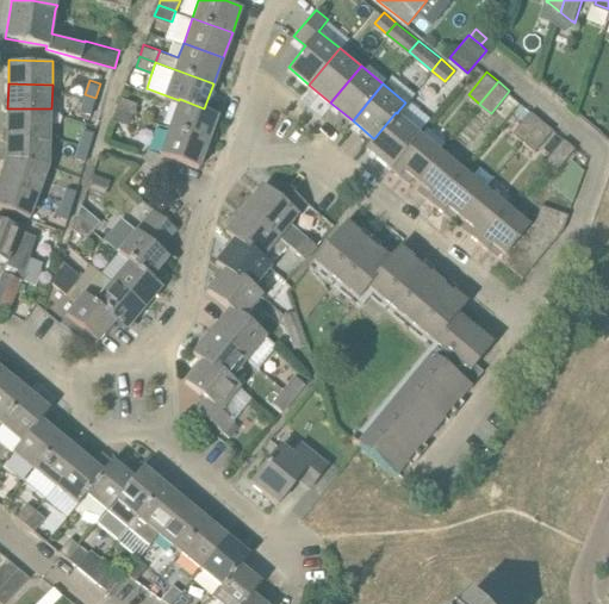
[(95,98),(85,94),(80,109),(91,112),(95,98)]
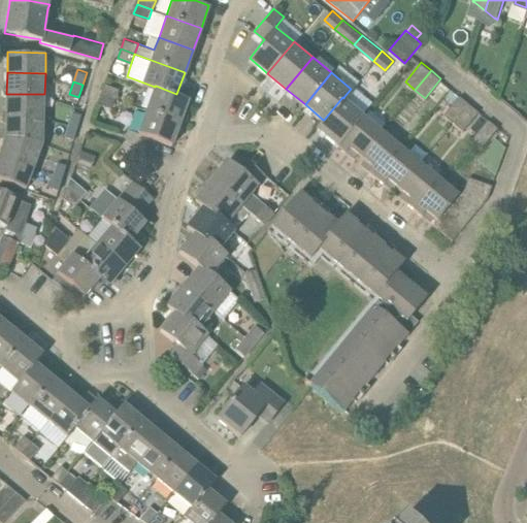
[(101,92),(116,97),(119,88),(104,83),(101,92)]
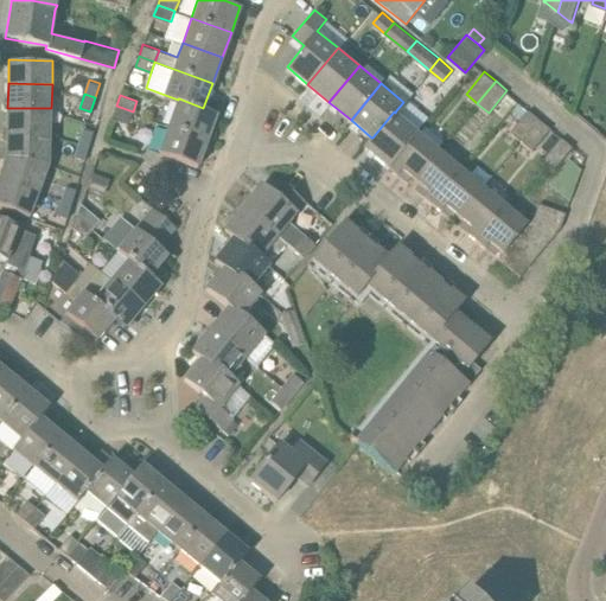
[(178,98),(178,100),(168,125),(208,139),(217,113),(203,108),(179,98),(178,98)]
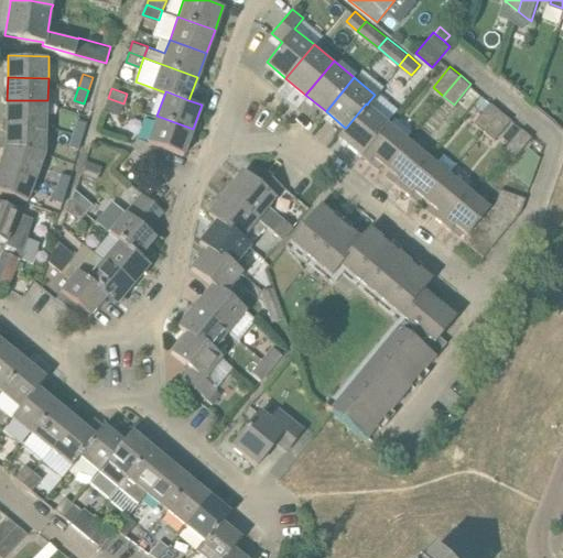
[(484,109),(489,102),(479,95),(474,101),(484,109)]
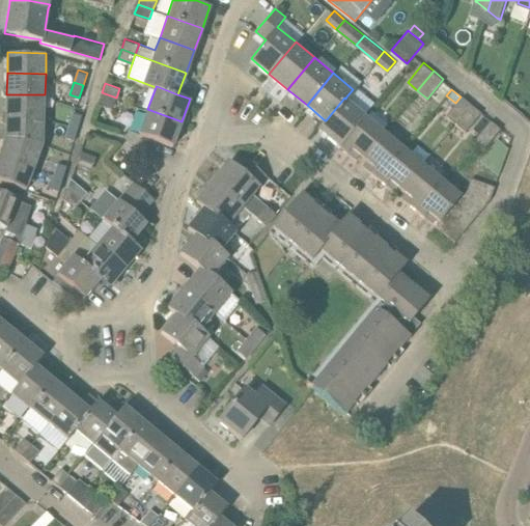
[(418,109),(427,99),(418,91),(409,102),(418,109)]
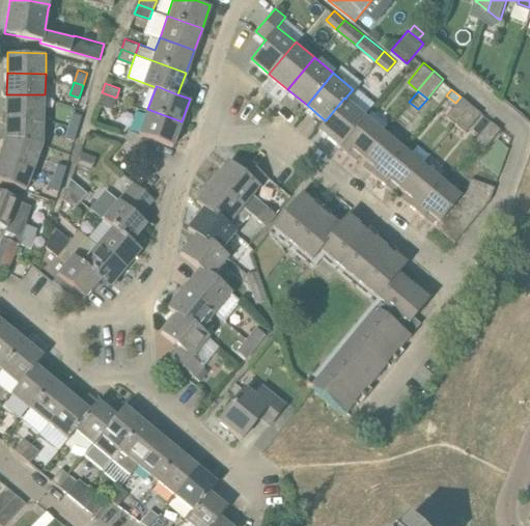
[(116,98),(102,92),(98,102),(112,107),(116,98)]
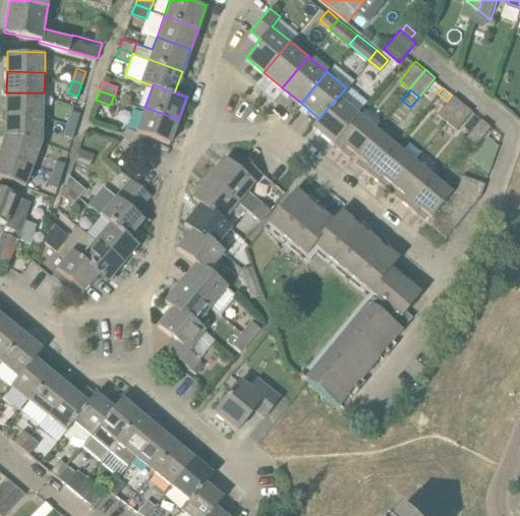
[(6,113),(44,114),(44,93),(6,93),(6,113)]
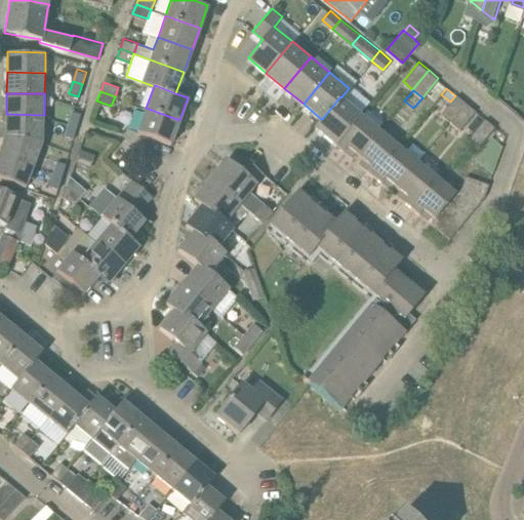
[(441,113),(451,120),(467,102),(457,93),(455,95),(450,102),(441,113)]
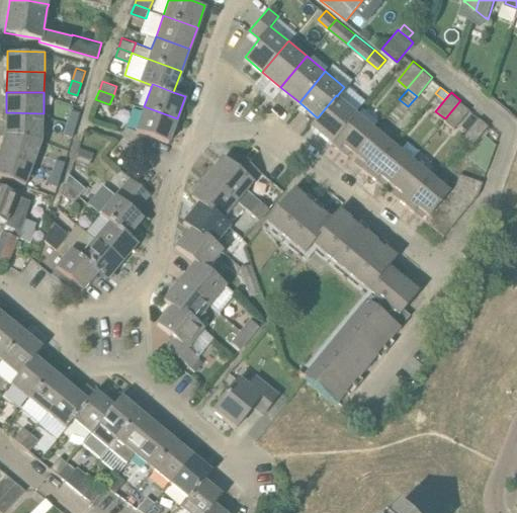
[(311,125),(330,141),(356,110),(338,94),(337,96),(336,95),(318,117),(317,117),(311,125)]
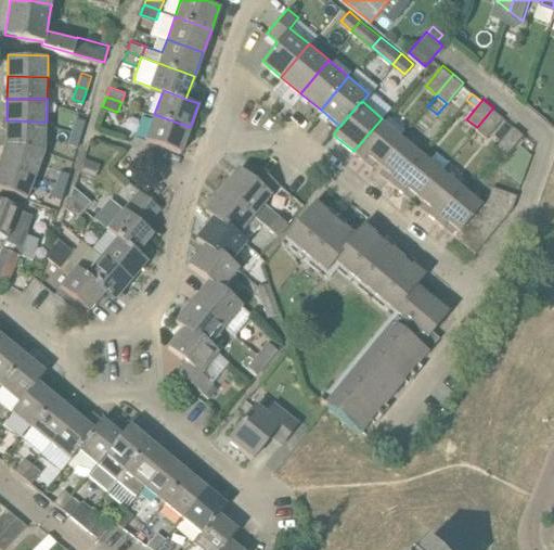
[(493,107),(477,127),(487,136),(504,115),(493,107)]
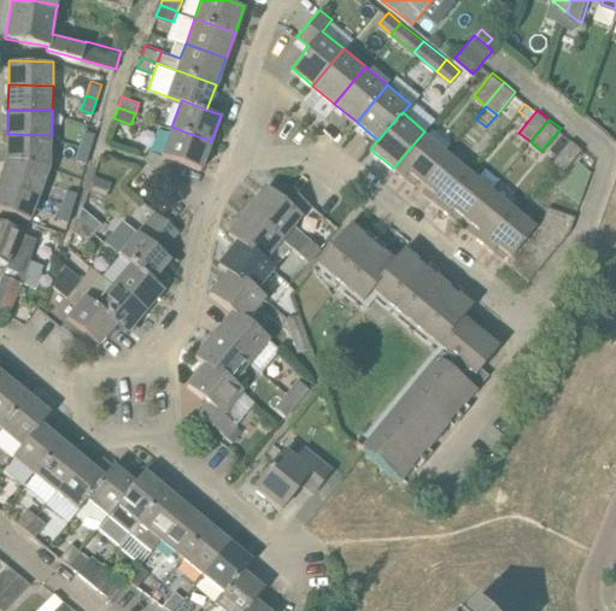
[(211,141),(171,127),(162,154),(201,168),(211,141)]
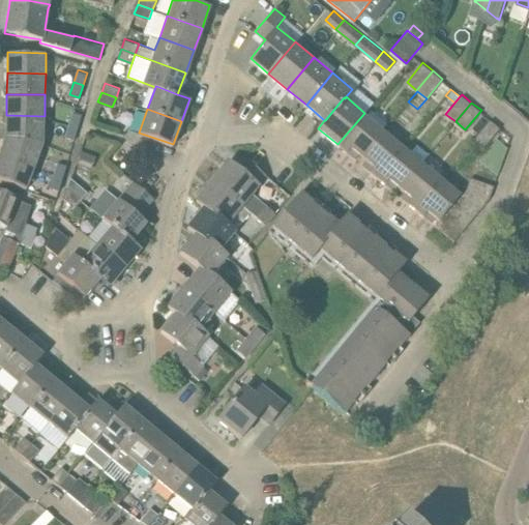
[(69,122),(79,125),(82,113),(72,110),(69,122)]
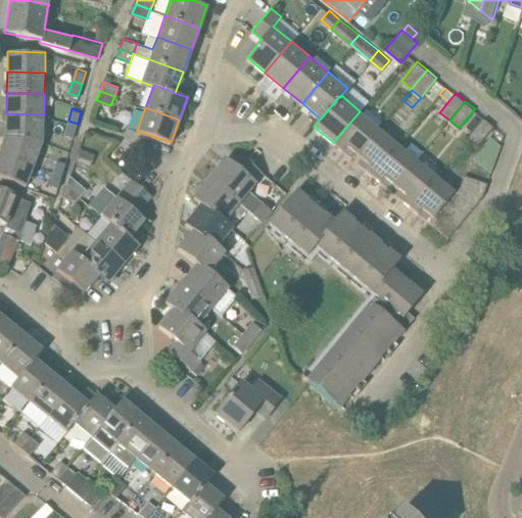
[(346,144),(358,154),(379,128),(360,111),(333,142),(342,149),(346,144)]
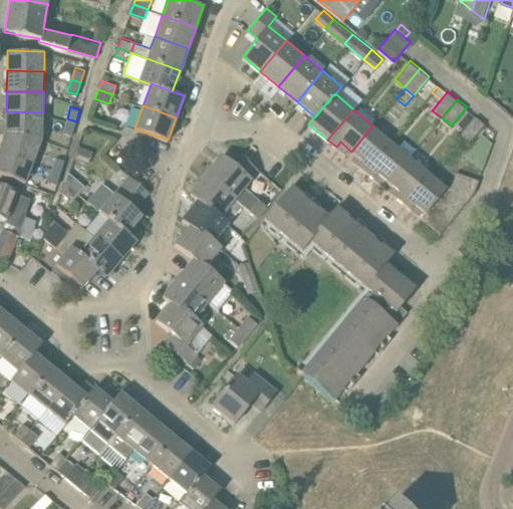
[(5,132),(42,138),(43,112),(6,111),(5,132)]
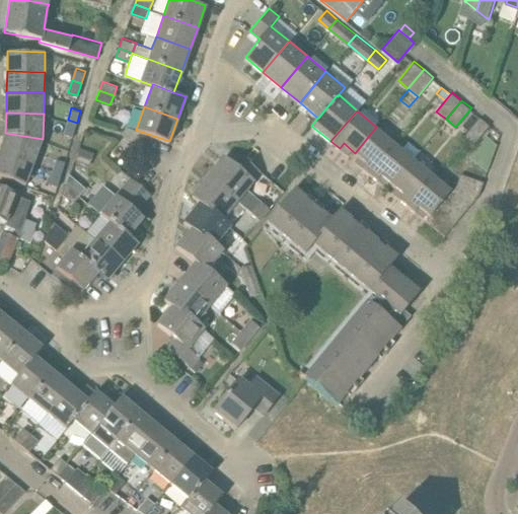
[(468,130),(477,119),(470,113),(461,124),(468,130)]
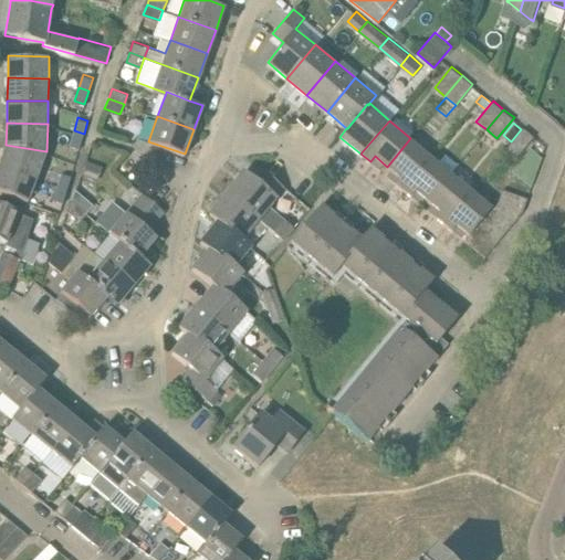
[(516,156),(534,136),(523,127),(521,129),(511,141),(506,147),(516,156)]
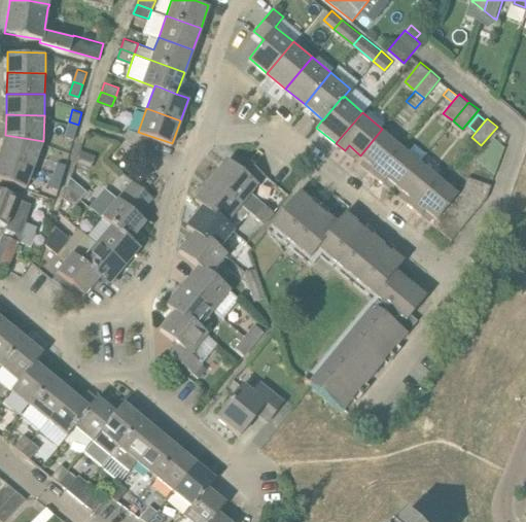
[(78,125),(69,122),(65,134),(74,137),(78,125)]
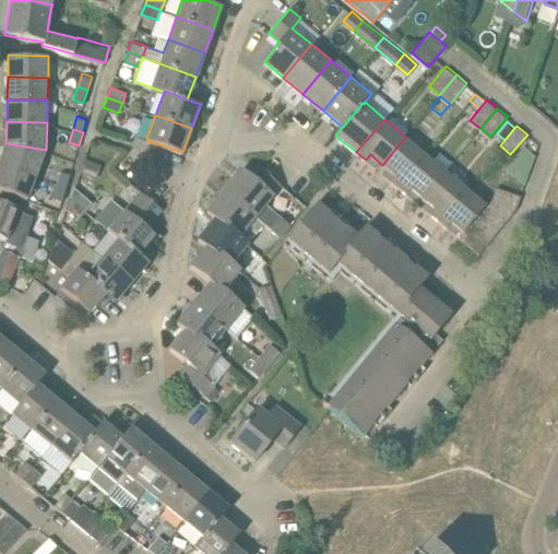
[(390,180),(398,187),(426,153),(405,137),(382,165),(394,175),(390,180)]
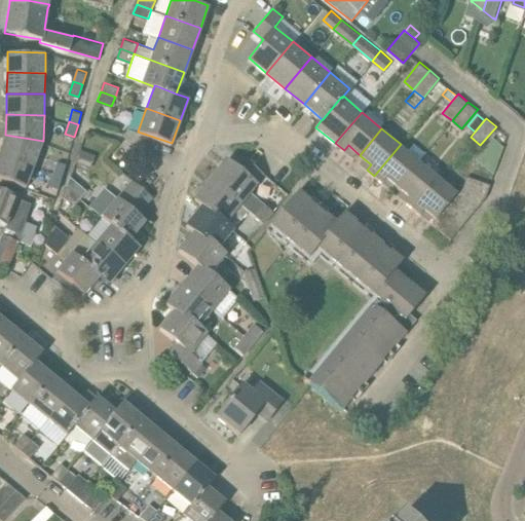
[(0,149),(0,154),(34,168),(43,141),(5,135),(0,149)]
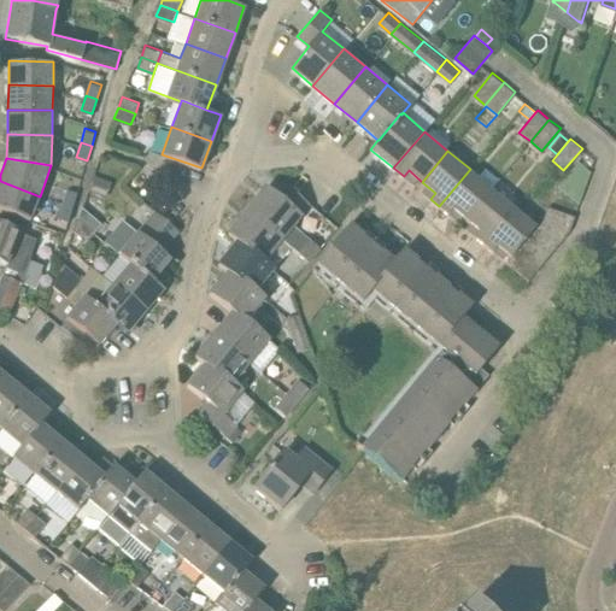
[(558,183),(580,201),(591,169),(579,159),(558,183)]
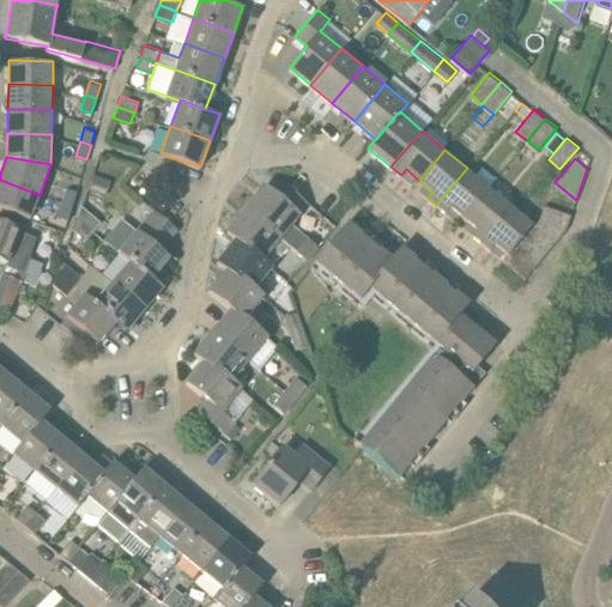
[(450,206),(462,216),(488,184),(467,168),(436,205),(446,212),(450,206)]
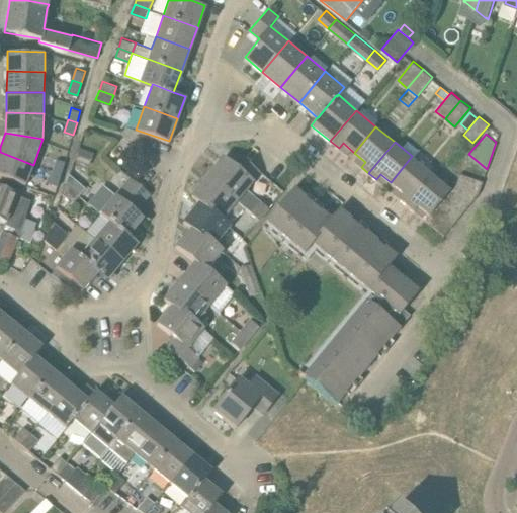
[(94,151),(80,145),(74,157),(88,164),(94,151)]
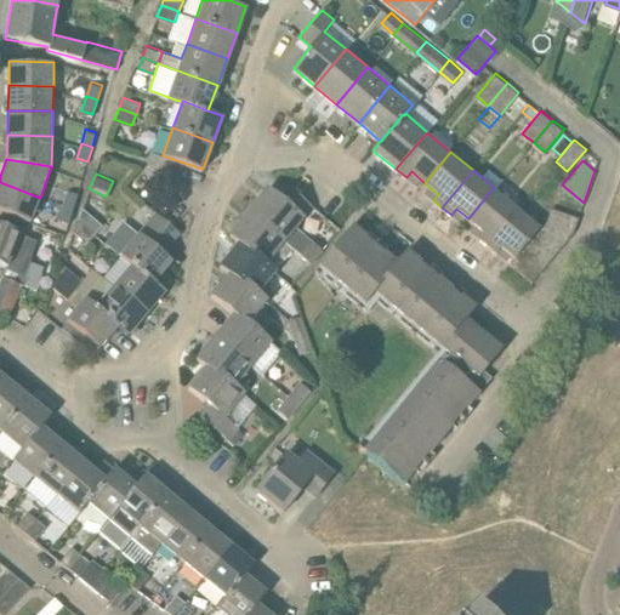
[(0,209),(32,221),(40,198),(0,182),(0,209)]
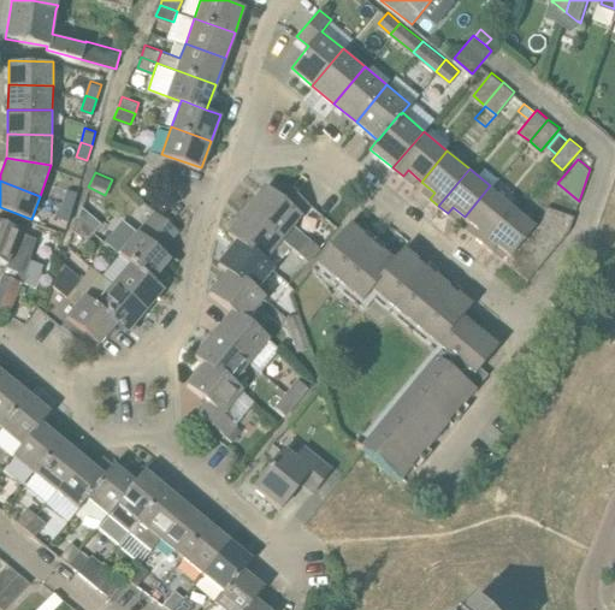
[(299,250),(309,237),(294,224),(311,203),(283,181),(273,193),(265,185),(247,208),(291,246),(299,250)]
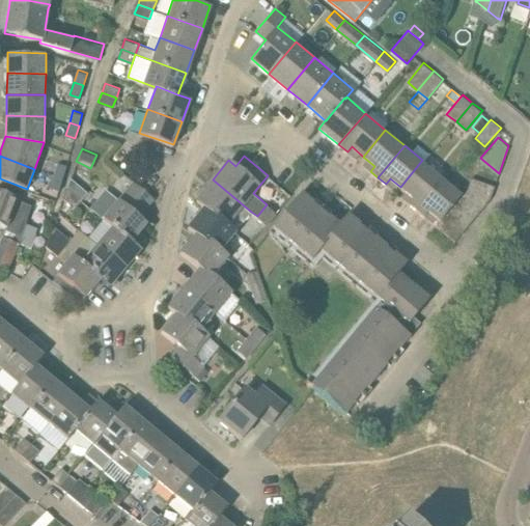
[(409,202),(416,209),(443,177),(422,160),(400,187),(413,197),(409,202)]
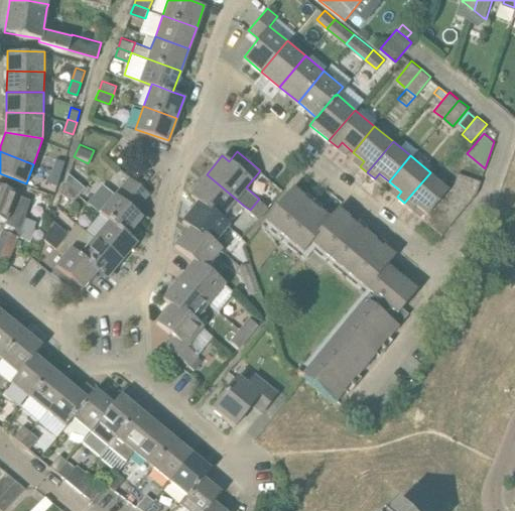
[(52,168),(61,171),(66,159),(55,156),(52,168)]
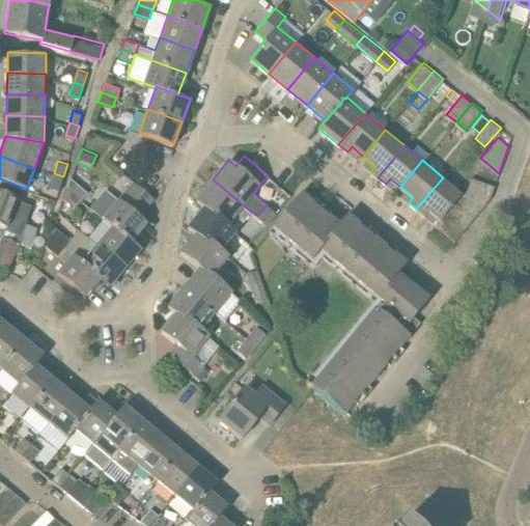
[(63,176),(54,173),(50,186),(59,189),(63,176)]
